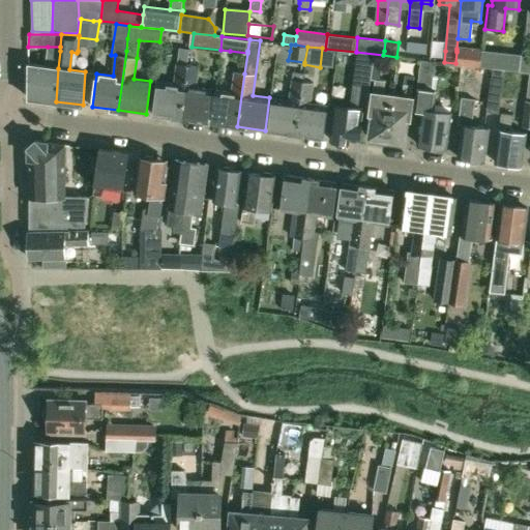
[(180,119),(187,65),(189,49),(179,48),(174,84),(158,82),(154,115),(180,119)]
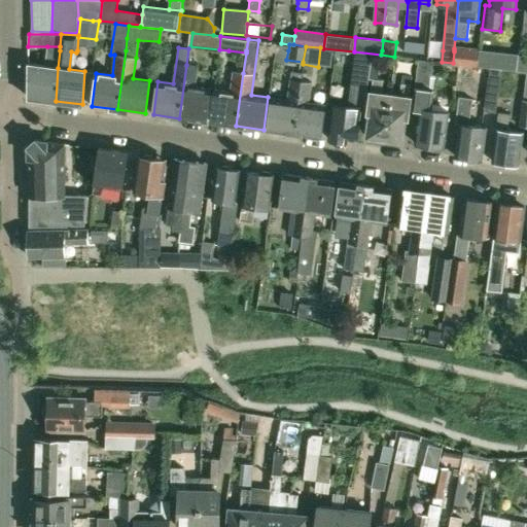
[(526,51),(520,51),(517,70),(526,71),(526,51)]
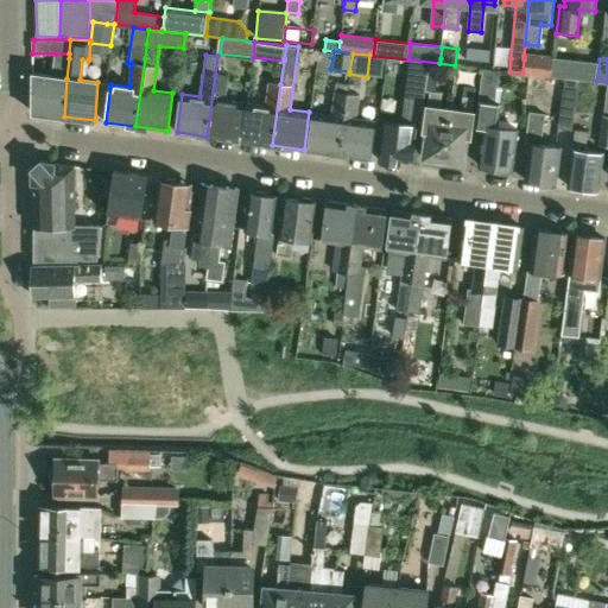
[(419,126),(422,108),(428,62),(413,61),(406,124),(384,121),(379,160),(401,163),(401,159),(411,160),(416,126),(419,126)]
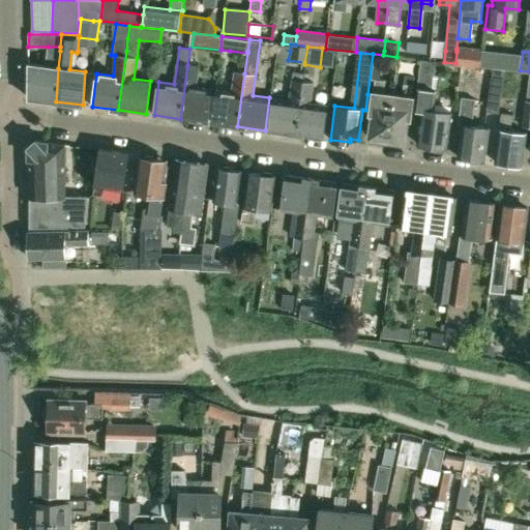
[(520,56),(506,55),(504,69),(519,70),(520,56)]
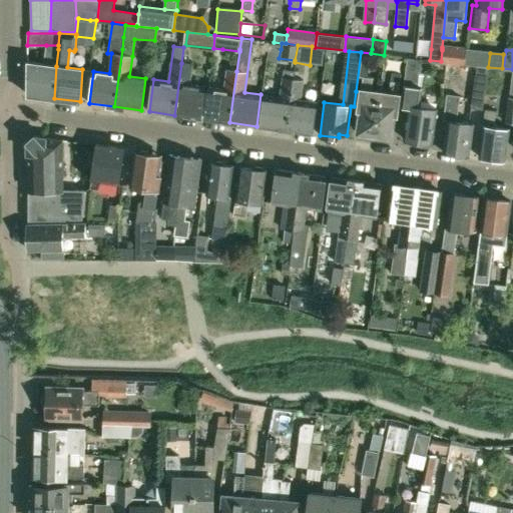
[(421,59),(407,58),(401,105),(409,106),(405,137),(404,137),(404,139),(432,142),(433,141),(432,141),(437,109),(420,106),(422,88),(412,86),(413,79),(415,80),(419,77),(421,59)]
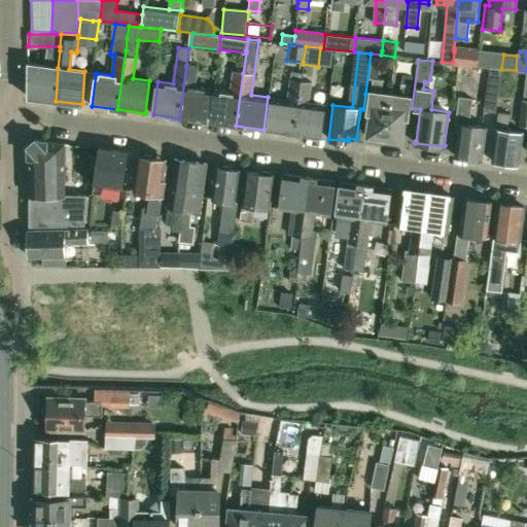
[(56,101),(58,68),(28,63),(29,97),(56,101)]
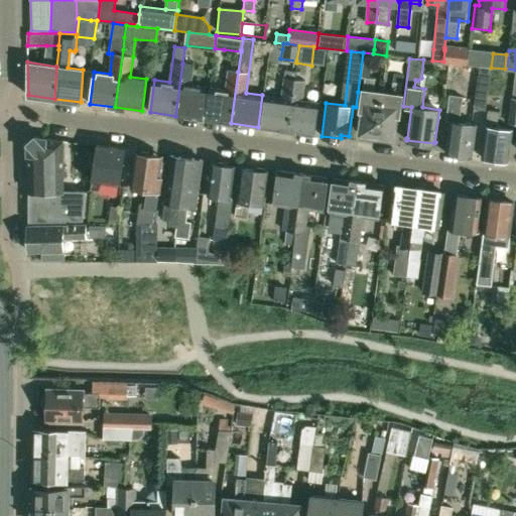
[(182,63),(175,116),(202,119),(207,87),(190,85),(194,65),(182,63)]
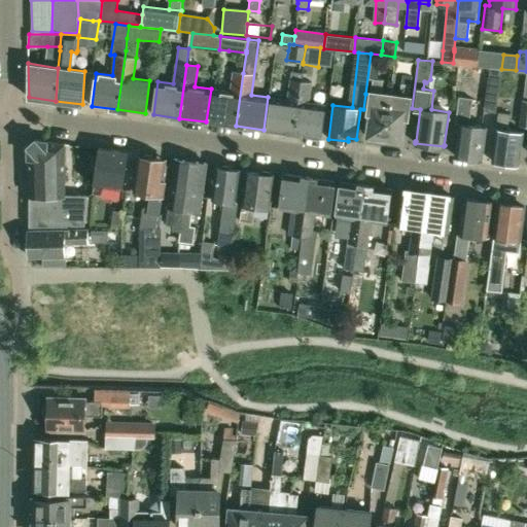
[(496,110),(498,98),(502,69),(490,67),(484,109),(496,110)]
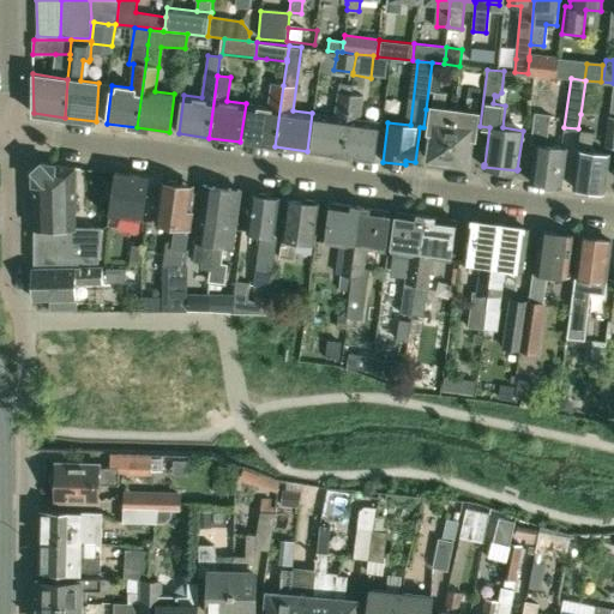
[(275,146),(283,85),(271,83),(269,107),(250,104),(245,143),(275,146)]
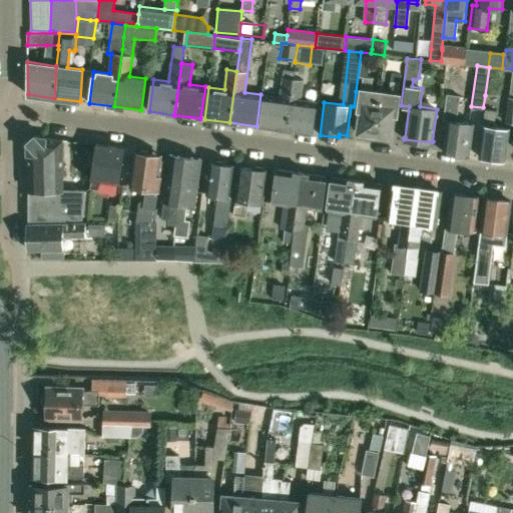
[(285,130),(292,78),(283,77),(280,97),(264,95),(260,127),(285,130)]
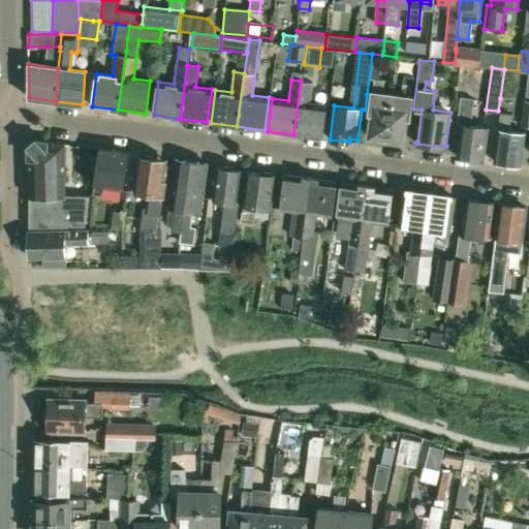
[(301,81),(293,134),(322,138),(327,105),(310,102),(313,83),(301,81)]
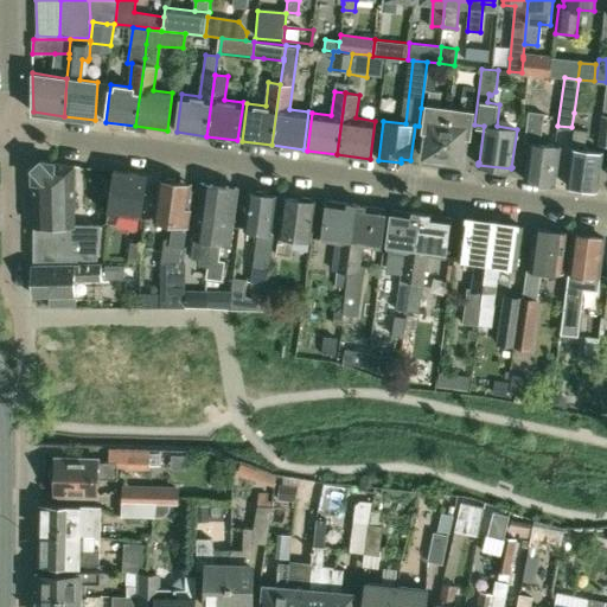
[(442,163),(448,113),(439,112),(440,96),(429,96),(425,132),(427,135),(425,157),(427,157),(428,160),(442,163)]
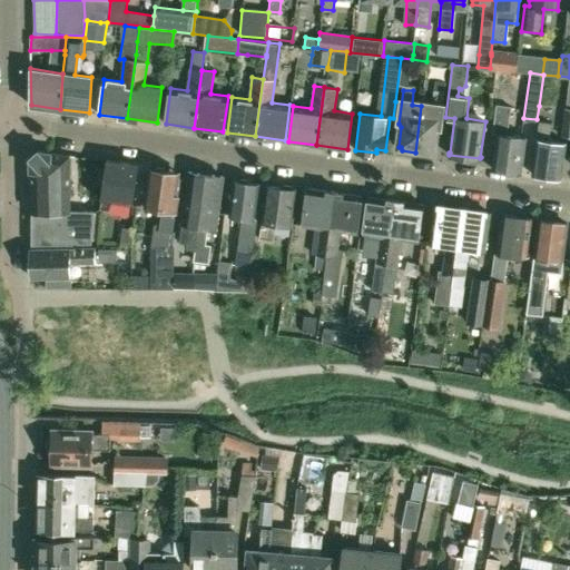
[(421,106),(415,153),(430,154),(432,151),(434,151),(438,130),(441,128),(445,95),(434,94),(432,107),(421,106)]
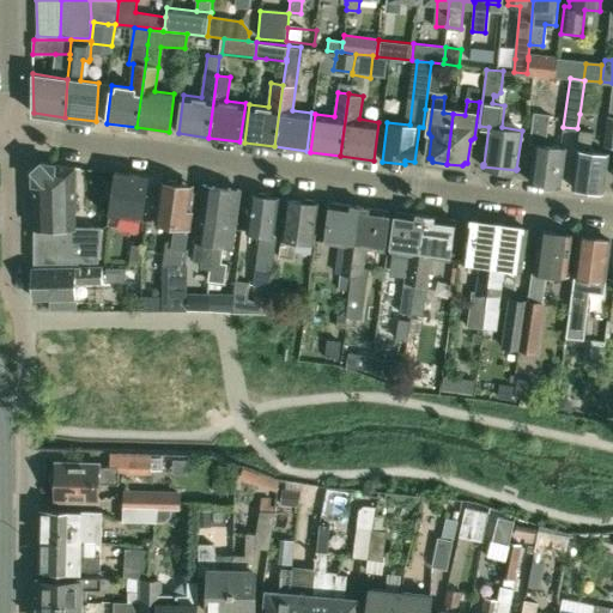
[(534,144),(529,181),(560,186),(565,149),(545,145),(550,115),(534,113),(529,143),(534,144)]
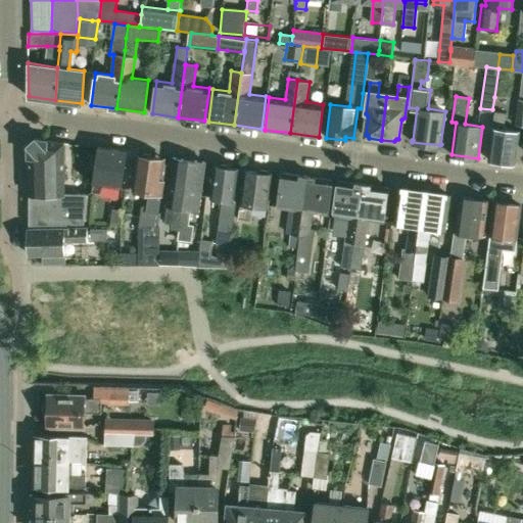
[(522,124),(522,99),(517,99),(514,124),(522,124)]
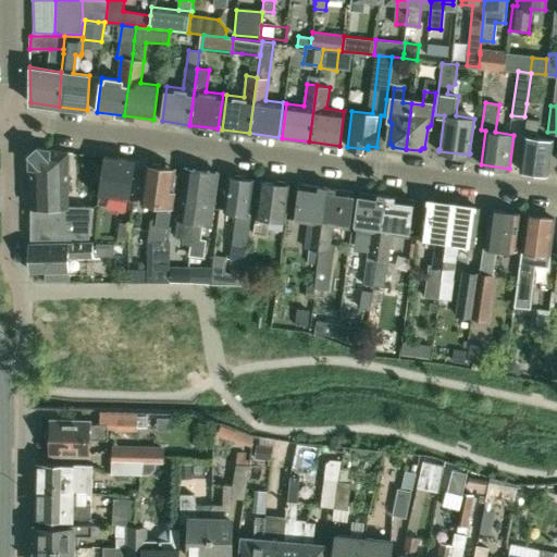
[(527,119),(520,170),(548,173),(553,139),(536,137),(539,120),(527,119)]
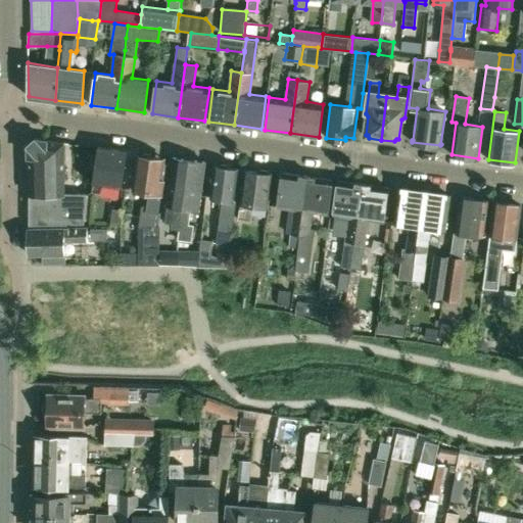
[(29,201),(29,224),(73,224),(73,223),(84,223),(87,194),(64,192),(64,142),(36,138),(29,144),(29,145),(30,193),(29,201)]
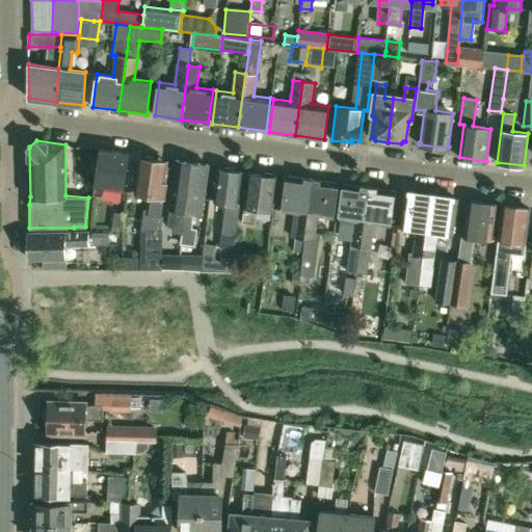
[(108,184),(118,186),(124,186),(129,154),(101,150),(96,183),(98,183),(97,194),(106,196),(108,184)]
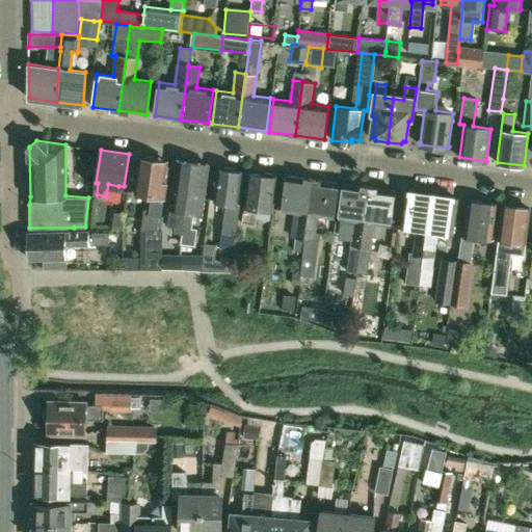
[(140,158),(136,192),(152,194),(150,209),(144,208),(142,229),(161,228),(162,216),(166,183),(164,183),(166,162),(155,160),(153,157),(147,156),(143,158),(140,158)]
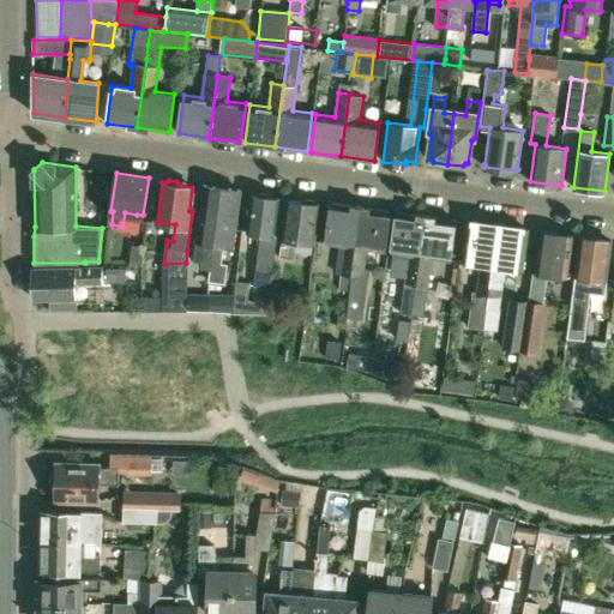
[(210,269),(221,187),(203,185),(196,241),(193,262),(202,263),(200,268),(210,269)]
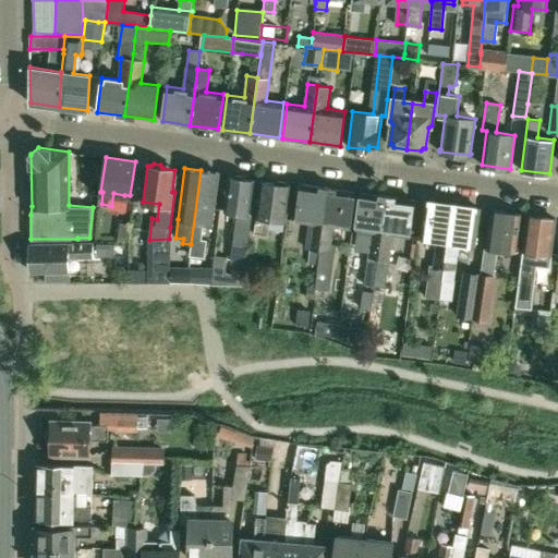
[(201,170),(191,244),(190,255),(204,256),(206,241),(201,240),(203,222),(211,223),(219,172),(201,170)]
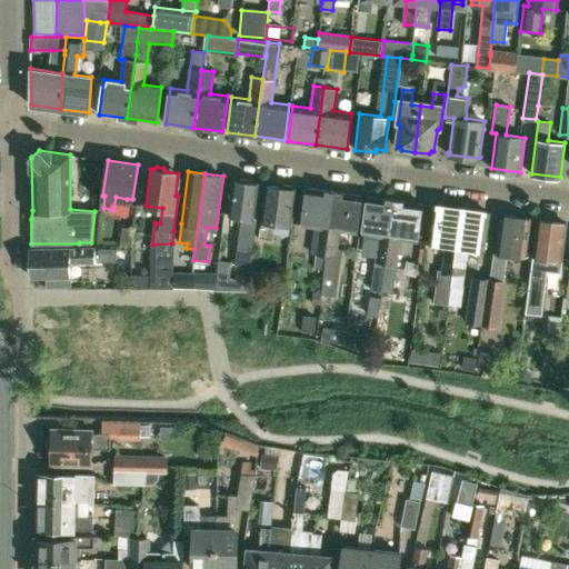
[(249,182),(247,179),(241,179),(239,181),(235,180),(229,215),(241,217),(237,249),(251,251),(257,218),(253,218),(259,185),(249,182)]
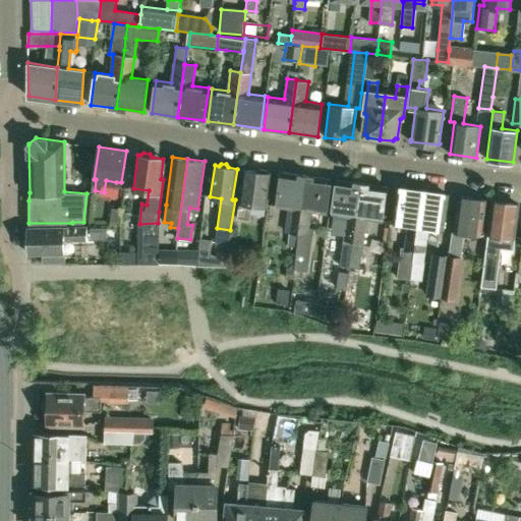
[(252,204),(259,205),(266,206),(271,173),(268,173),(266,170),(258,169),(256,172),(244,170),(237,219),(249,220),(252,204)]
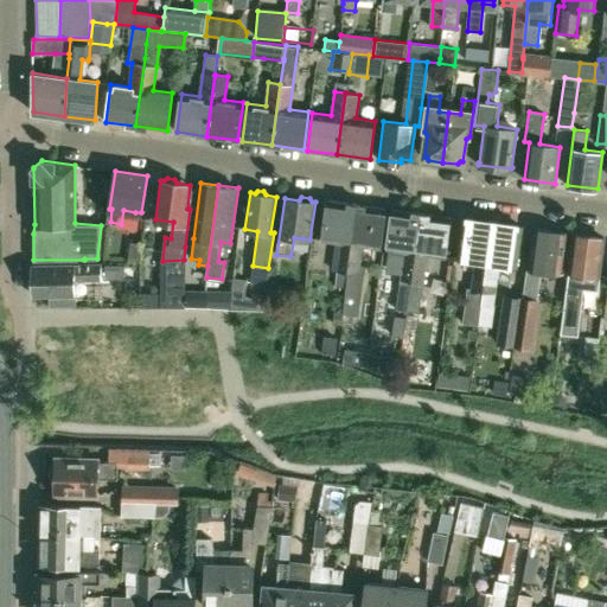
[(345,270),(356,204),(327,200),(323,240),(340,242),(336,270),(345,273),(345,270)]
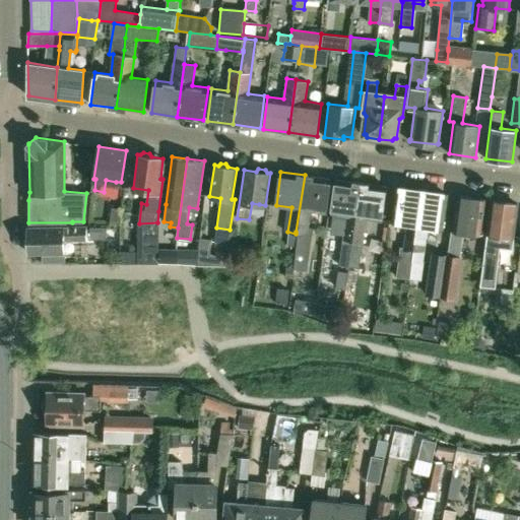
[(313,228),(308,226),(310,210),(325,212),(330,178),(305,175),(296,232),(296,234),(293,272),(304,273),(313,228)]
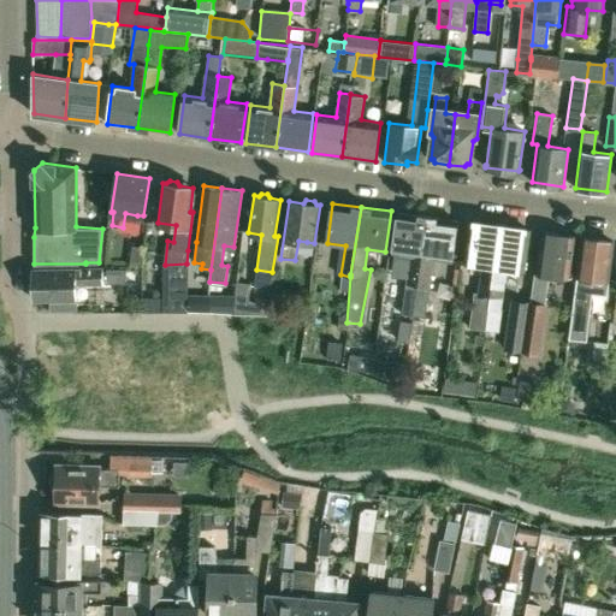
[(415,313),(427,217),(398,213),(394,253),(410,255),(403,311),(415,313)]
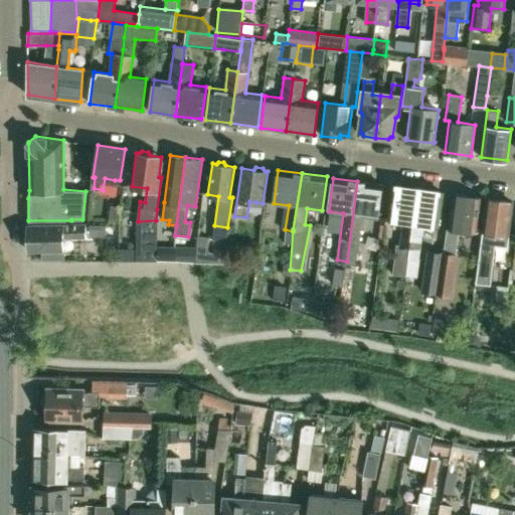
[(355,263),(358,240),(362,215),(377,218),(382,184),(357,181),(347,262),(355,263)]
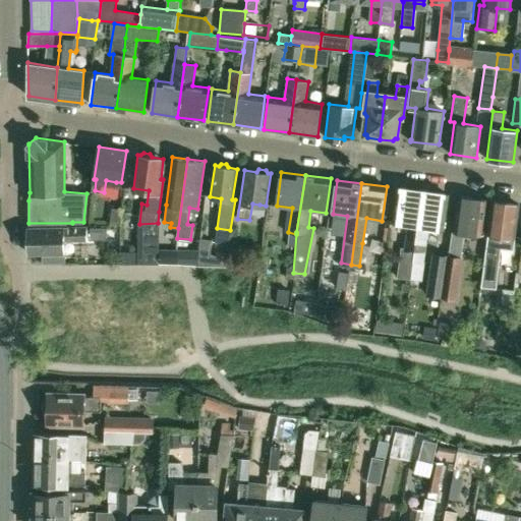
[(408,224),(405,248),(400,248),(397,276),(411,278),(413,261),(422,191),(397,187),(392,222),(408,224)]
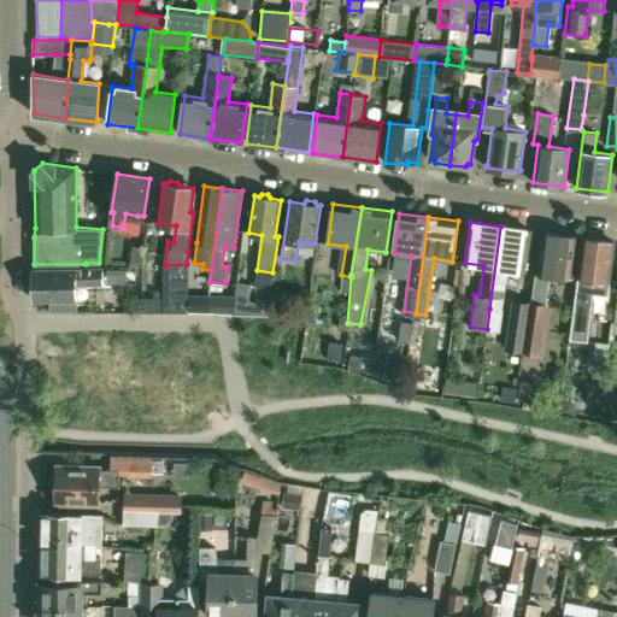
[(530,230),(500,227),(489,309),(487,329),(498,330),(506,269),(524,271),(530,230)]
